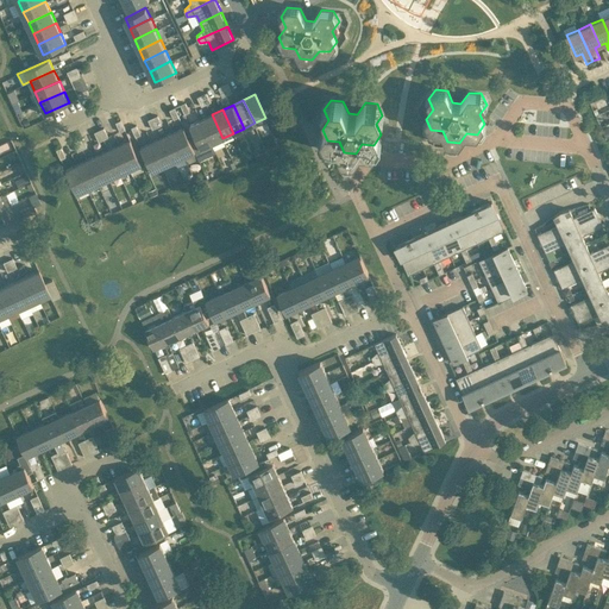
[(212,114),(201,119),(212,143),(223,138),(212,114)]
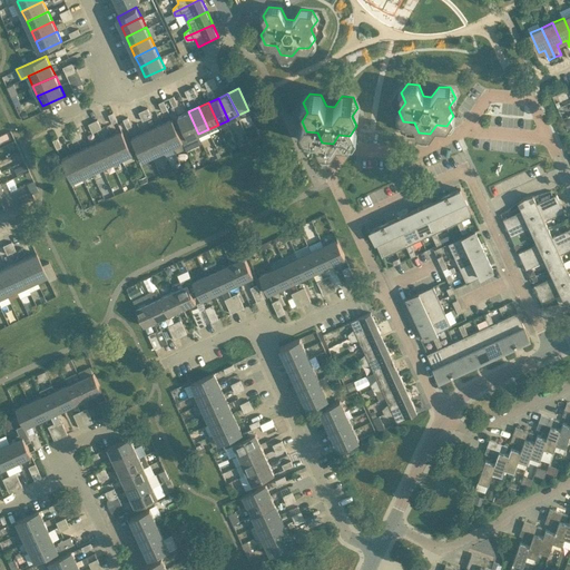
[(186,149),(203,143),(198,134),(188,111),(178,116),(179,118),(174,121),(183,141),(186,149)]
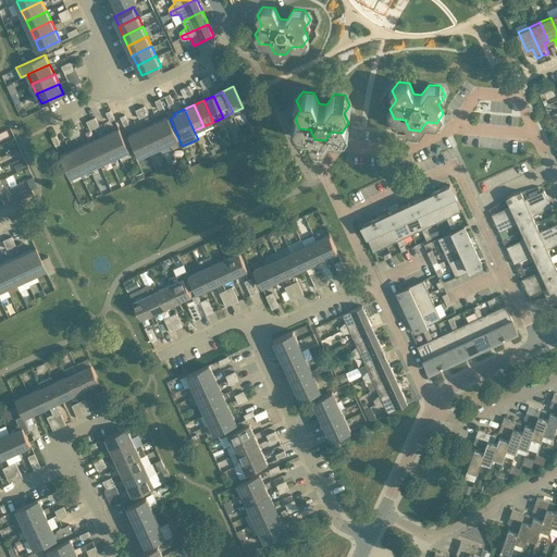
[(169,116),(159,121),(169,143),(178,138),(170,119),(169,116)]
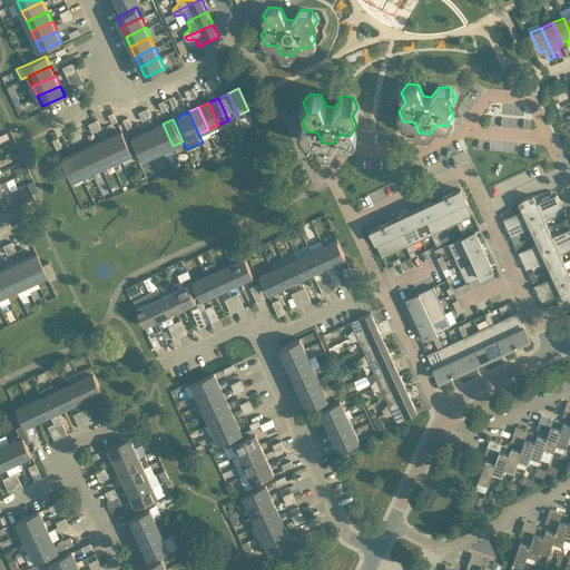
[(175,151),(173,146),(163,124),(153,128),(163,150),(165,157),(175,151)]
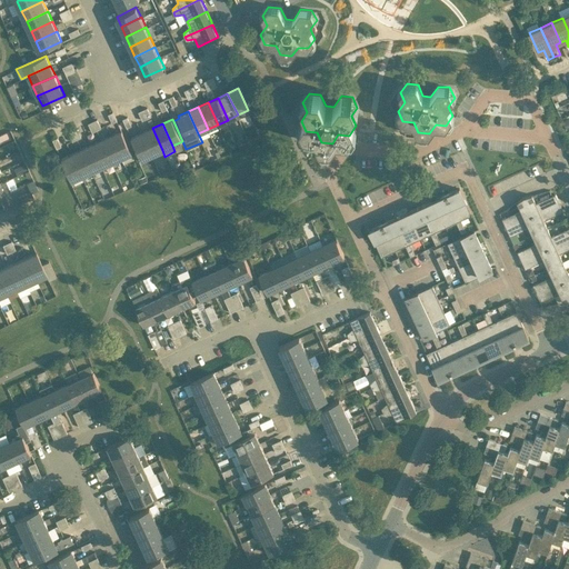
[(152,155),(162,150),(152,128),(141,132),(152,155)]
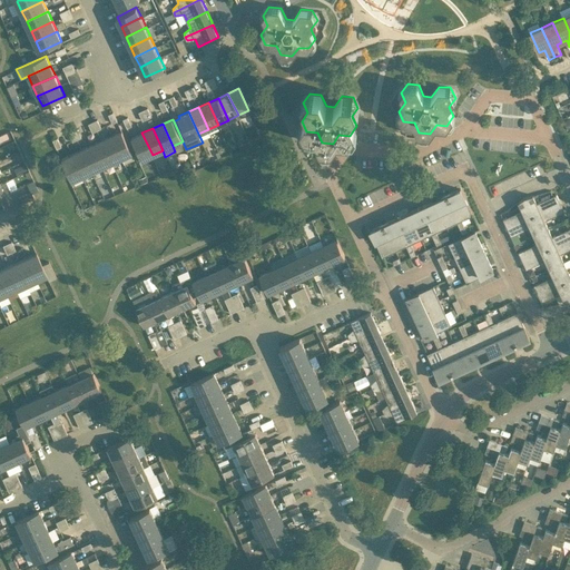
[(123,130),(112,135),(123,157),(133,153),(123,130)]
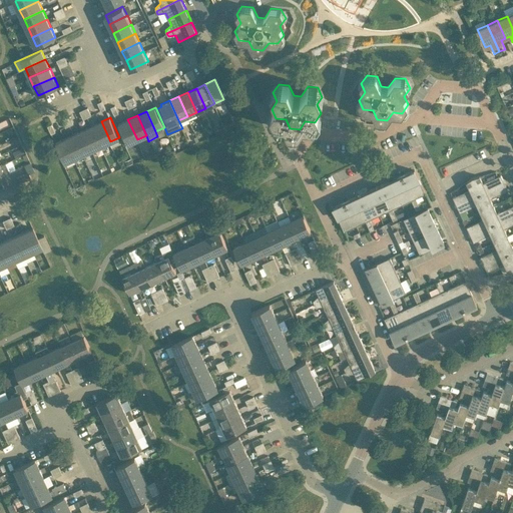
[(137,139),(127,119),(118,123),(128,144),(137,139)]
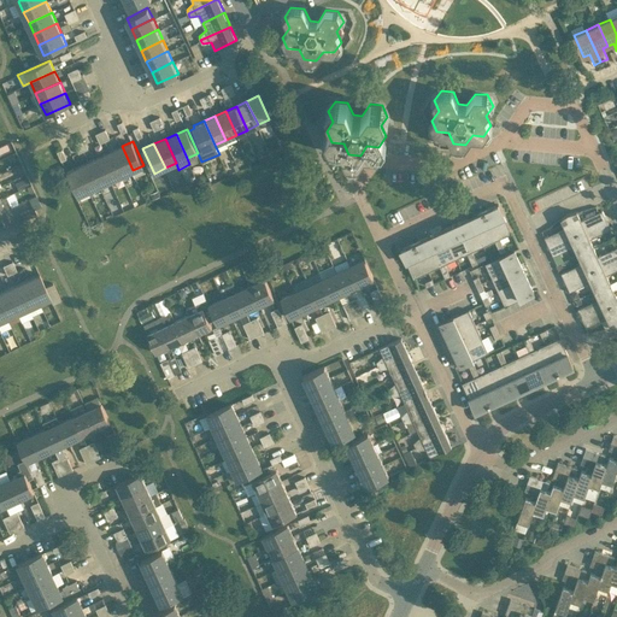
[(122,175),(133,170),(122,146),(111,151),(122,175)]
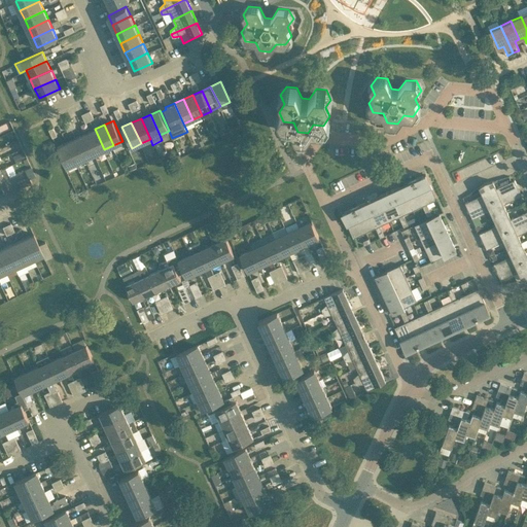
[(104,149),(95,129),(85,134),(95,154),(104,149)]
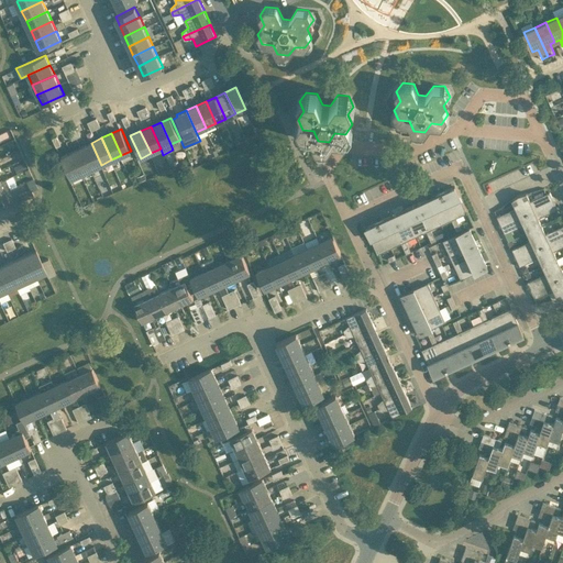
[(101,165),(91,143),(80,147),(91,169),(101,165)]
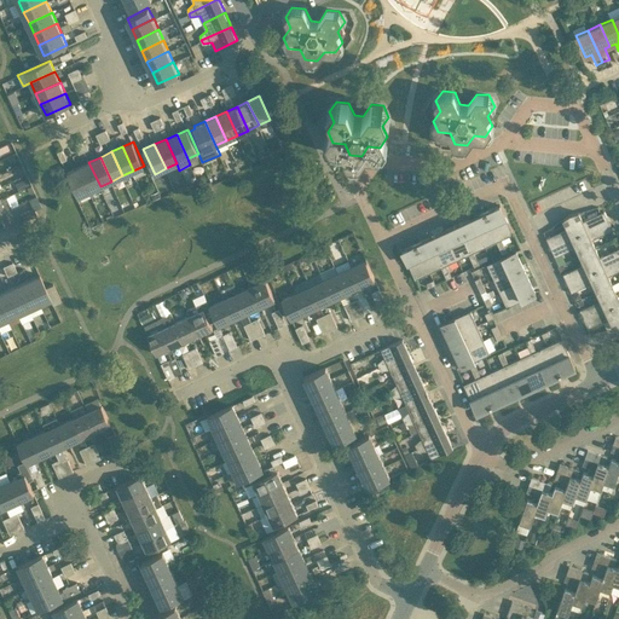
[(90,191),(100,186),(88,162),(77,167),(90,191)]
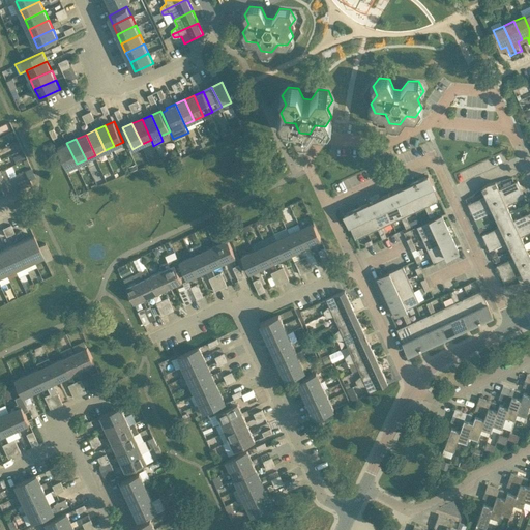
[(57,147),(67,168),(77,164),(66,143),(57,147)]
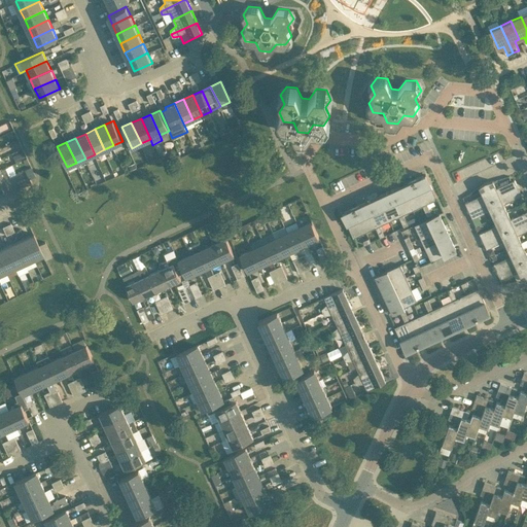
[(16,154),(20,160),(25,157),(23,151),(16,154)]
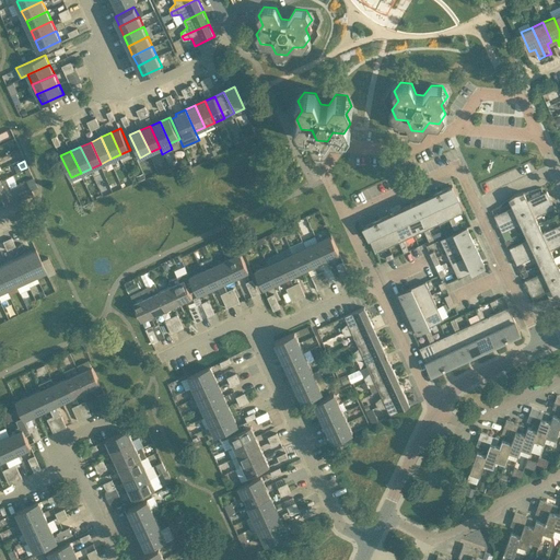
[(440,190),(452,217),(453,216),(465,211),(453,185),(440,190)]
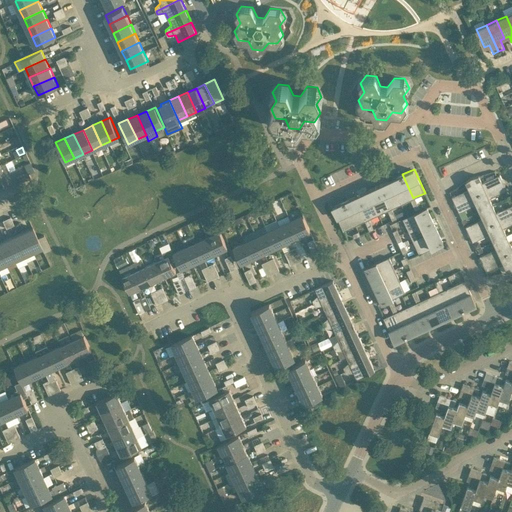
[(28,172),(17,177),(16,177),(19,183),(31,177),(29,174),(28,172)]
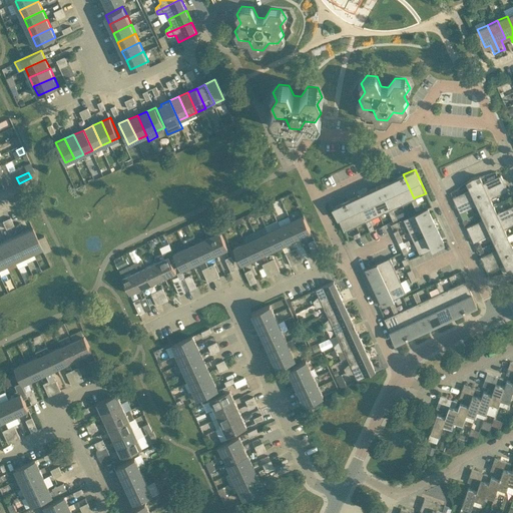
[(412,199),(414,198),(403,174),(391,180),(402,203),(412,199)]
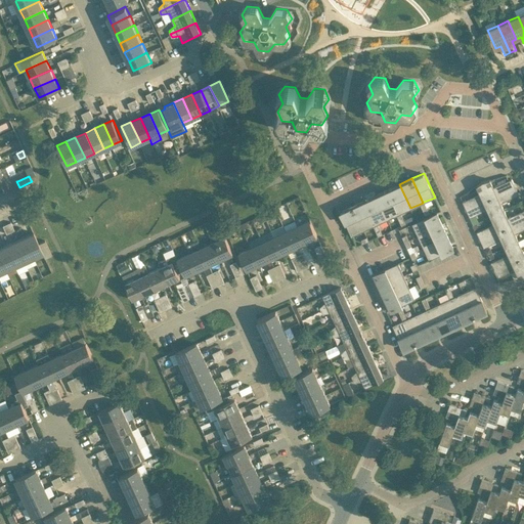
[(483,181),(491,198),(516,186),(512,178),(493,186),(490,179),(483,181)]
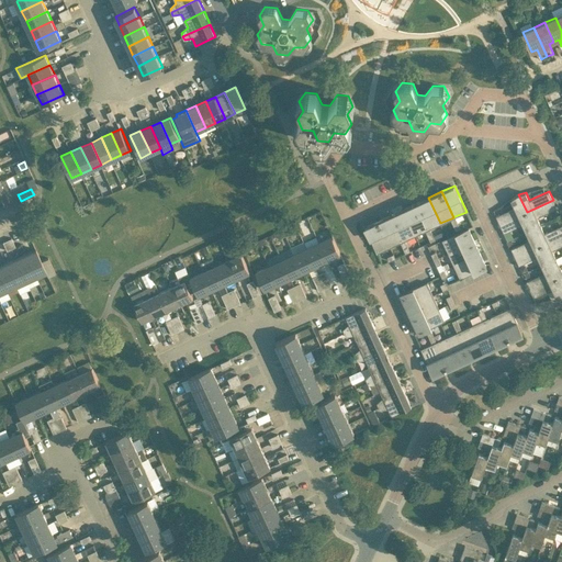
[(501,224),(527,212),(518,194),(512,199),(516,206),(496,215),(501,224)]
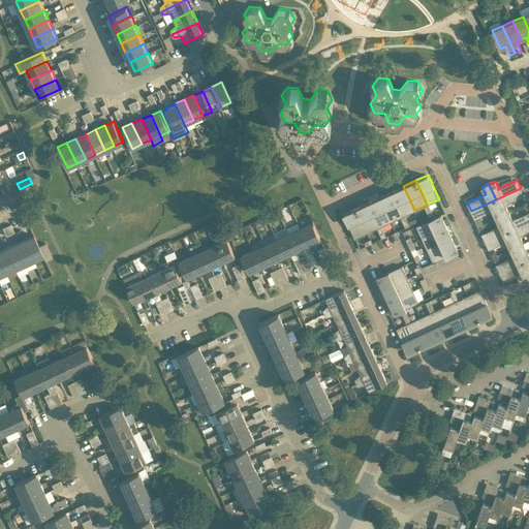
[(392,191),(403,216),(405,215),(414,210),(403,186),(392,191)]
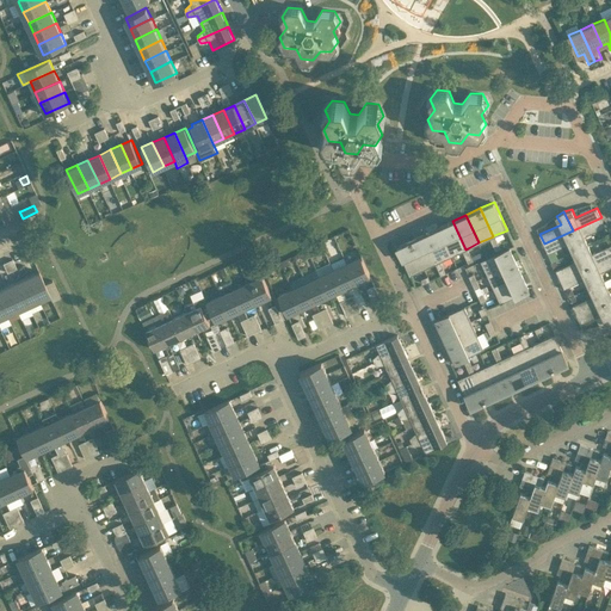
[(581,248),(588,245),(584,236),(605,226),(602,217),(573,230),(581,248)]
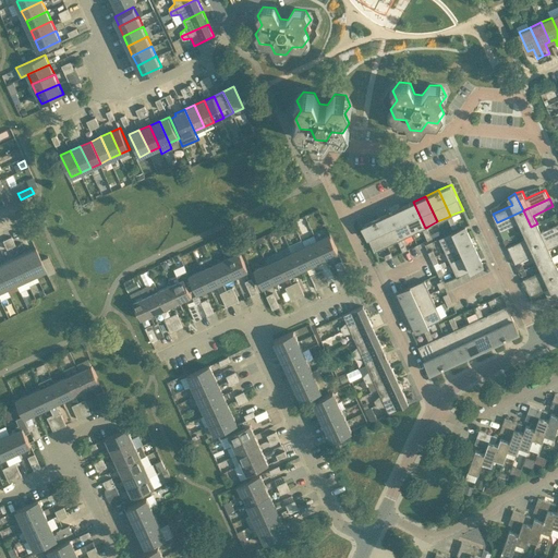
[(412,233),(423,229),(425,228),(413,202),(400,207),(412,233)]
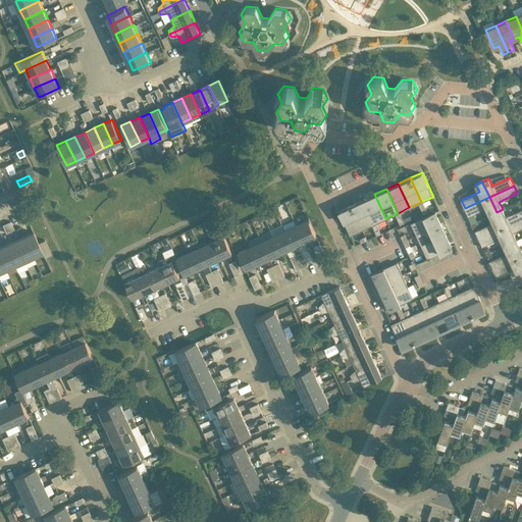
[(363,200),(374,223),(376,222),(385,218),(374,194),(363,200)]
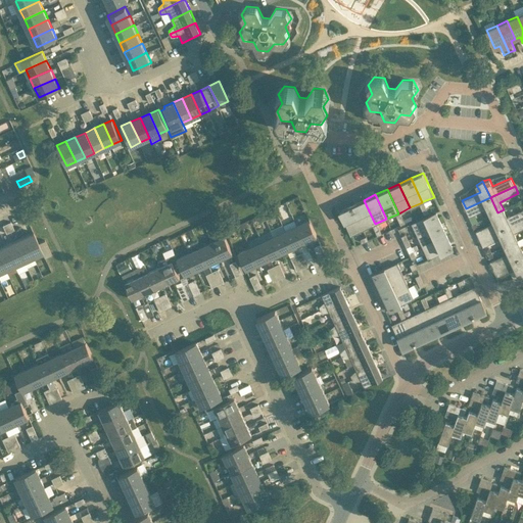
[(487,207),(490,216),(497,212),(490,197),(466,208),(469,217),(487,207)]
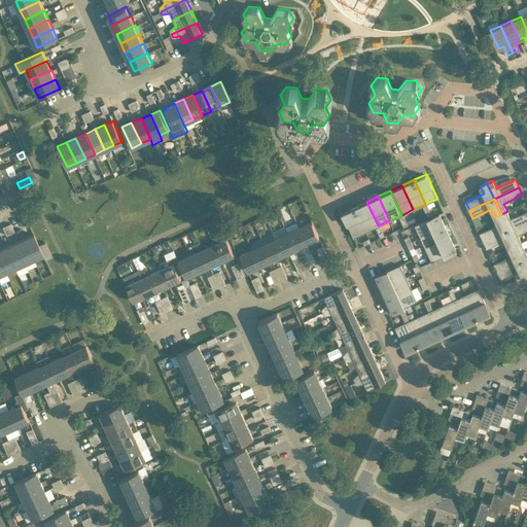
[(376,226),(378,225),(366,202),(355,207),(366,232),(376,226)]
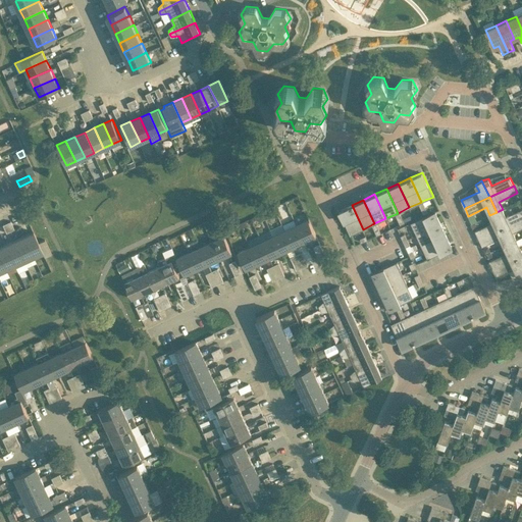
[(340,210),(351,235),(363,229),(352,205),(340,210)]
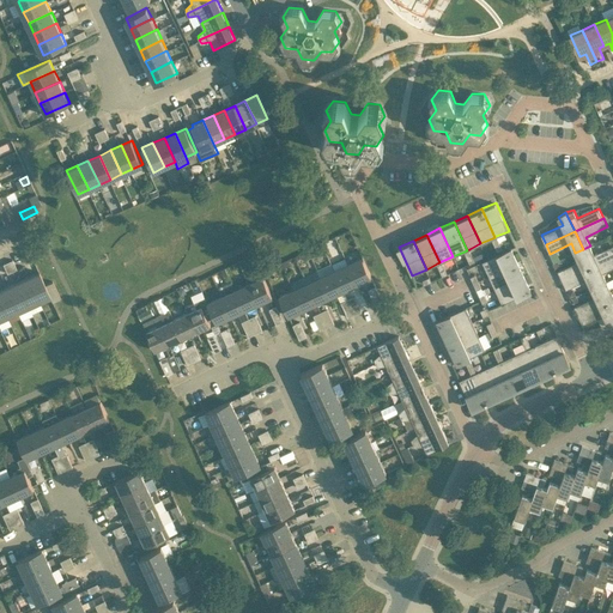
[(583,249),(590,267),(612,256),(612,244),(594,254),(590,246),(583,249)]
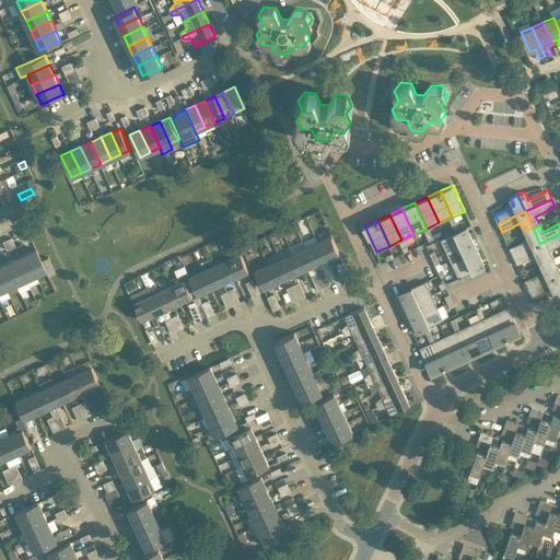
[(290,231),(288,224),(281,228),(284,234),(290,231)]
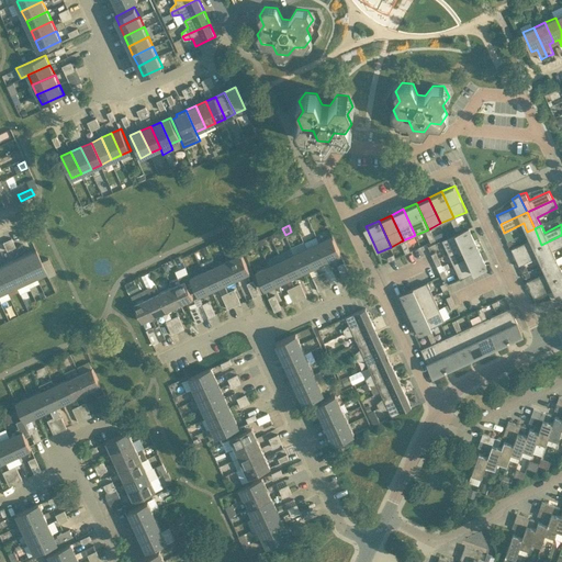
[(474,240),(469,227),(447,237),(442,239),(449,253),(474,240)]
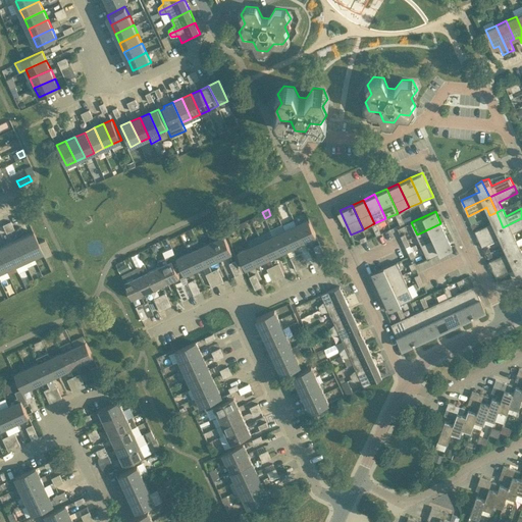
[(497,212),(489,215),(493,222),(475,230),(478,239),(503,227),(497,212)]
